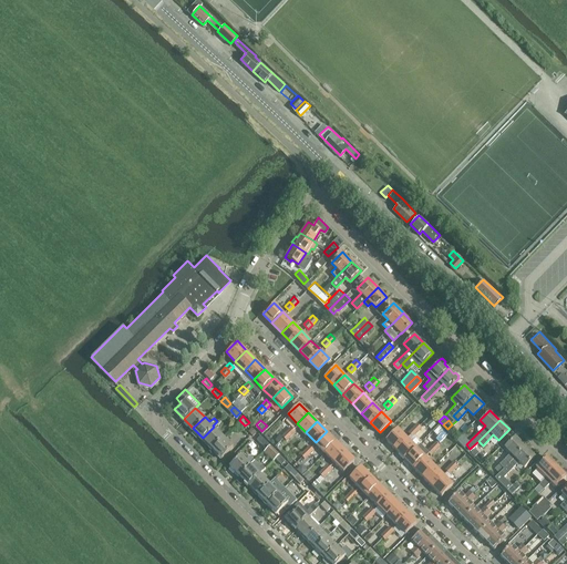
[(416,421),(412,426),(418,430),(422,426),(416,421)]
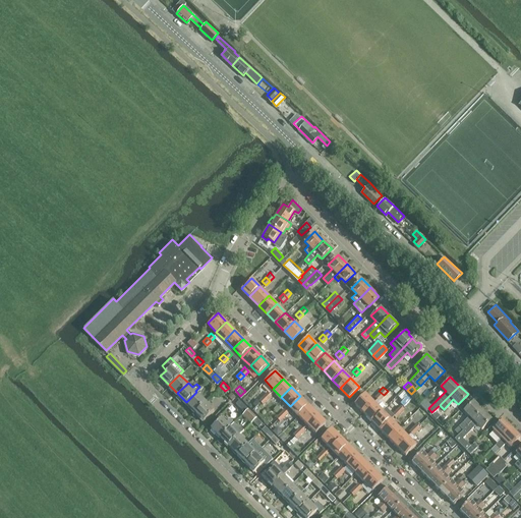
[(268,390),(264,394),(268,398),(272,394),(268,390)]
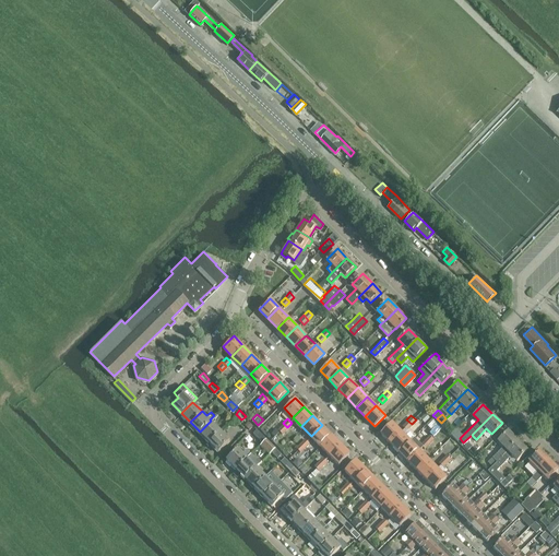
[(412,424),(406,420),(402,424),(406,428),(412,424)]
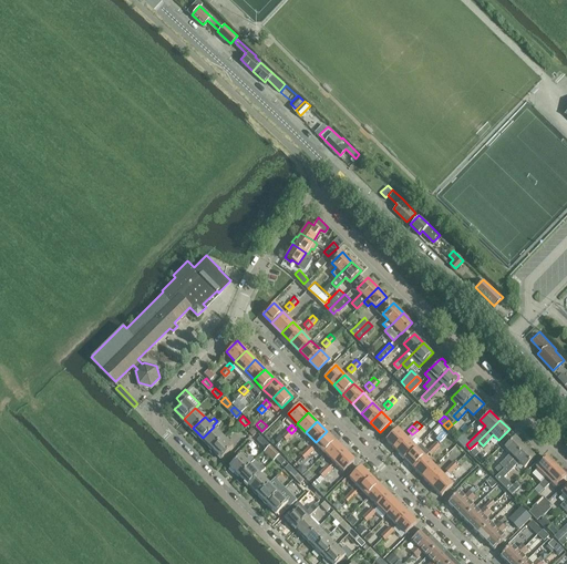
[(203,438),(212,448),(224,436),(214,427),(203,438)]
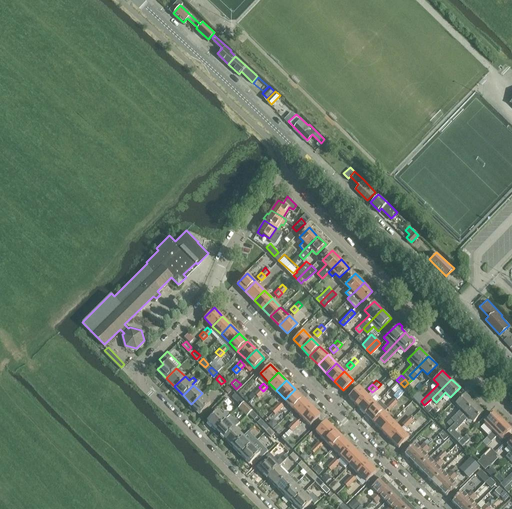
[(348,395),(357,404),(367,394),(358,385),(348,395)]
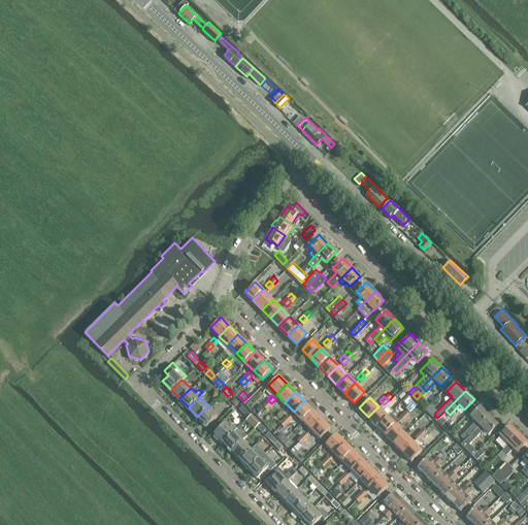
[(271,403),(267,399),(263,403),(267,408),(271,403)]
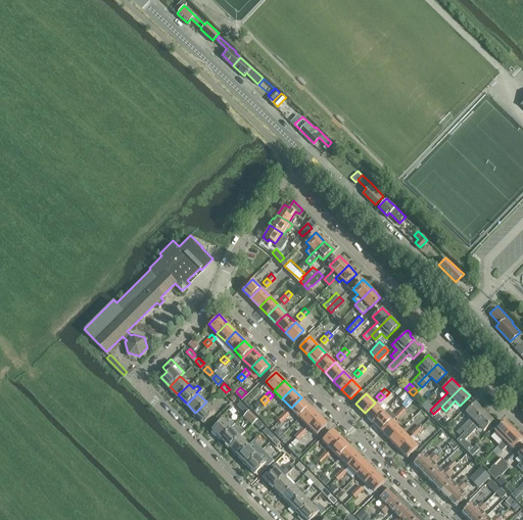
[(410,395),(401,403),(406,407),(413,398),(410,395)]
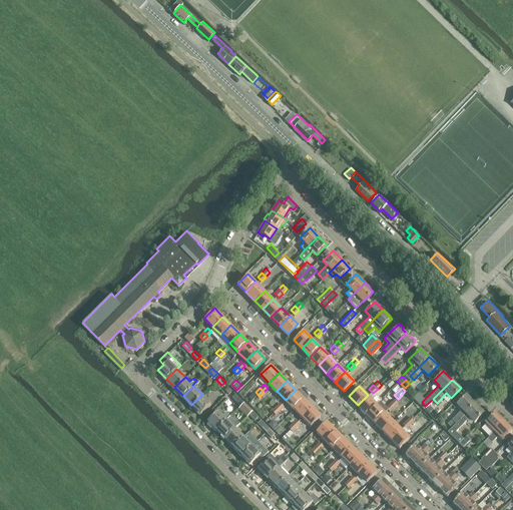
[(286,400),(294,408),(304,398),(296,390),(286,400)]
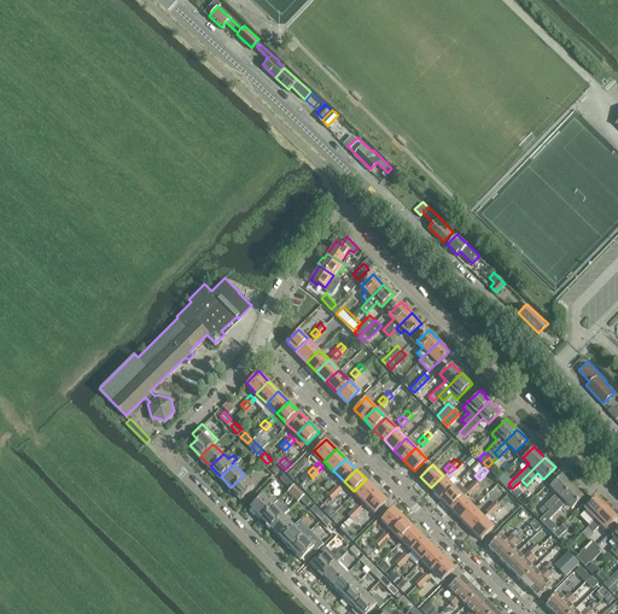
[(280,477),(286,483),(291,479),(284,472),(280,477)]
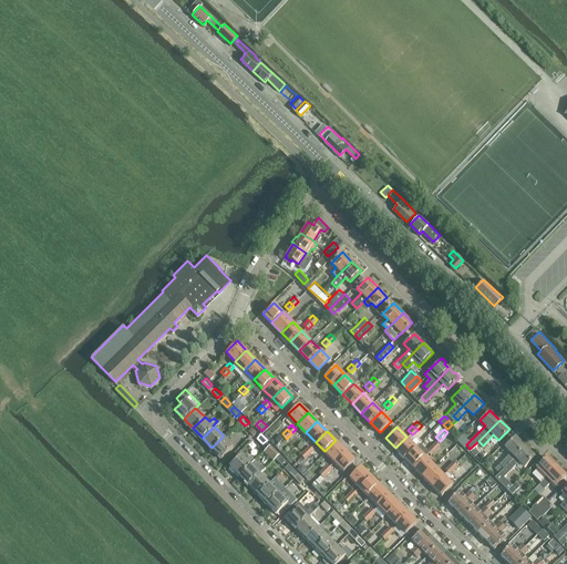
[(224,436),(212,448),(222,457),(233,445),(224,436)]
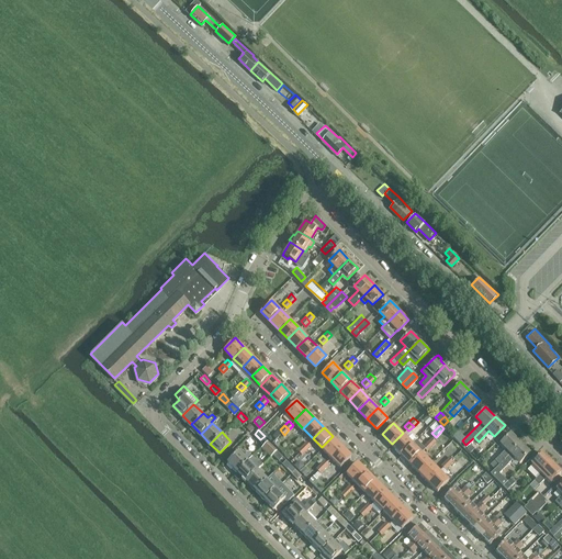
[(491,462),(495,467),(520,442),(510,432),(501,442),(506,447),(495,458),(491,462)]
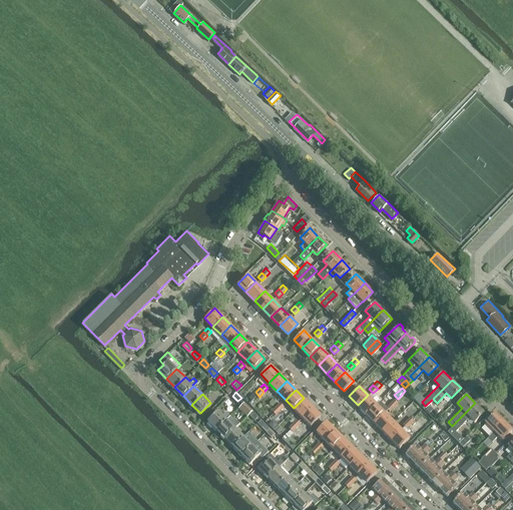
[(358,405),(366,413),(376,403),(368,395),(358,405)]
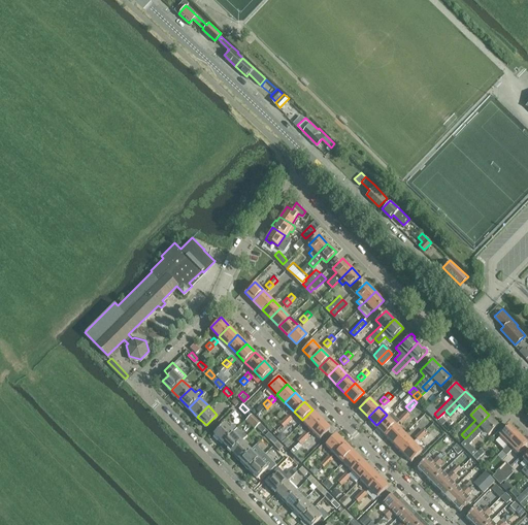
[(302,420),(311,428),(321,419),(312,409),(302,420)]
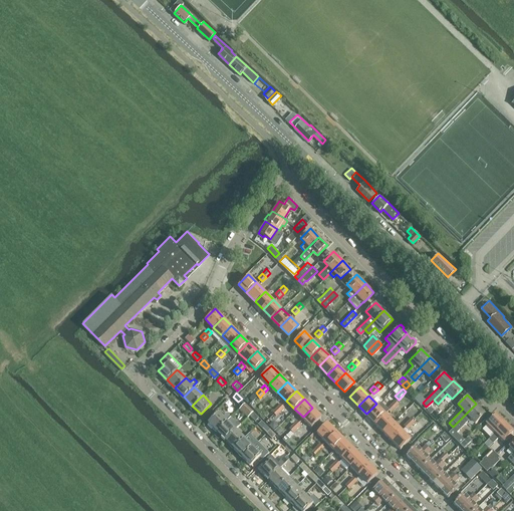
[(395,399),(391,403),(395,407),(399,403),(395,399)]
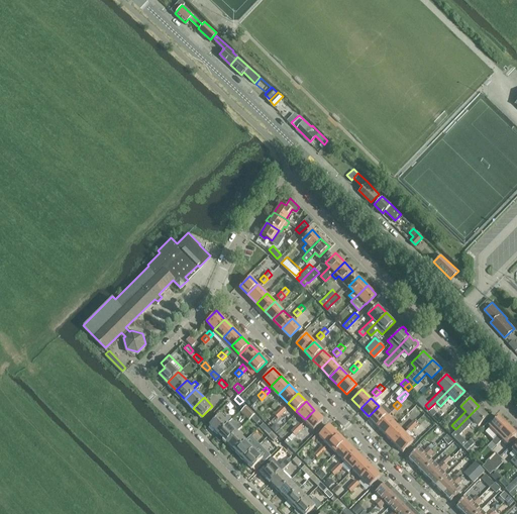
[(379,406),(369,416),(377,425),(387,415),(391,412),(382,403),(379,406)]
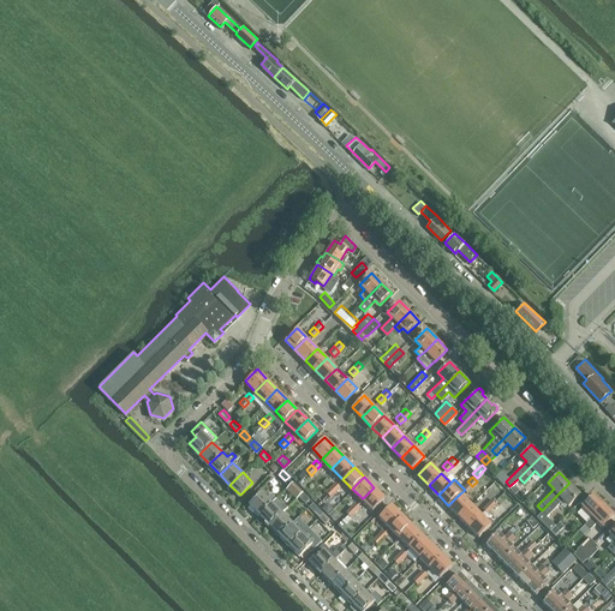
[(288,484),(296,491),(299,487),(293,480),(288,484)]
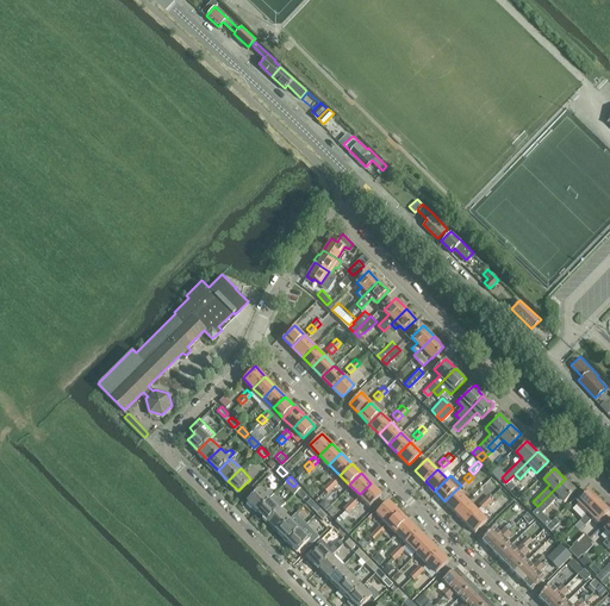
[(332,476),(328,481),(332,486),(337,481),(332,476)]
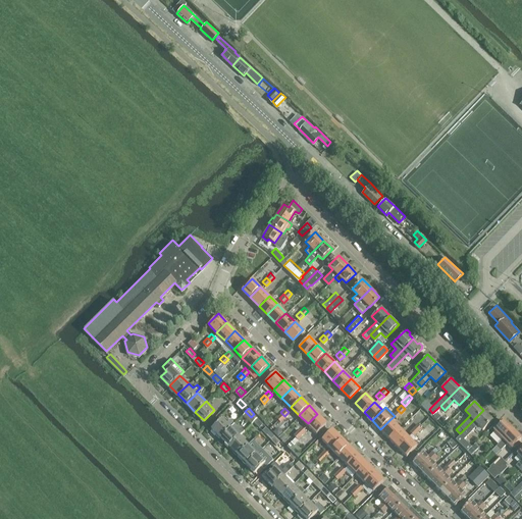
[(401,413),(397,409),(393,413),(397,417),(401,413)]
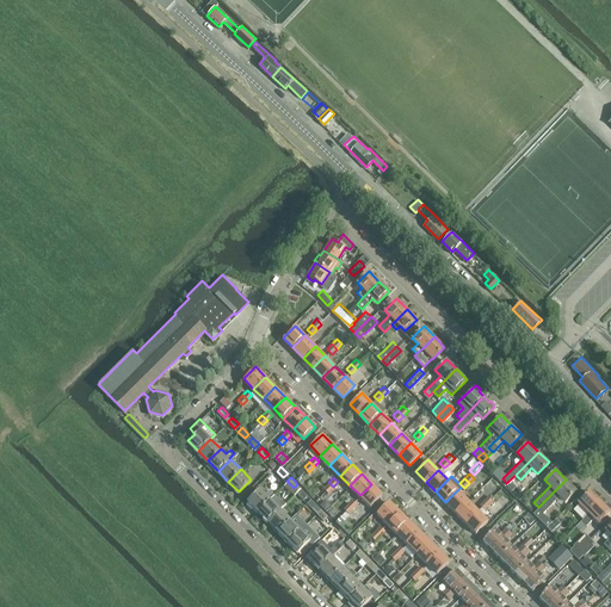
[(534,512),(547,525),(551,520),(543,512),(553,501),(559,495),(565,501),(576,490),(566,479),(538,507),(534,512)]
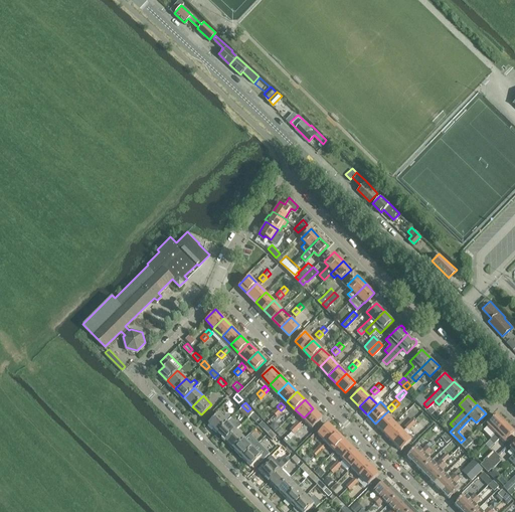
[(281,410),(277,406),(273,410),(277,414),(281,410)]
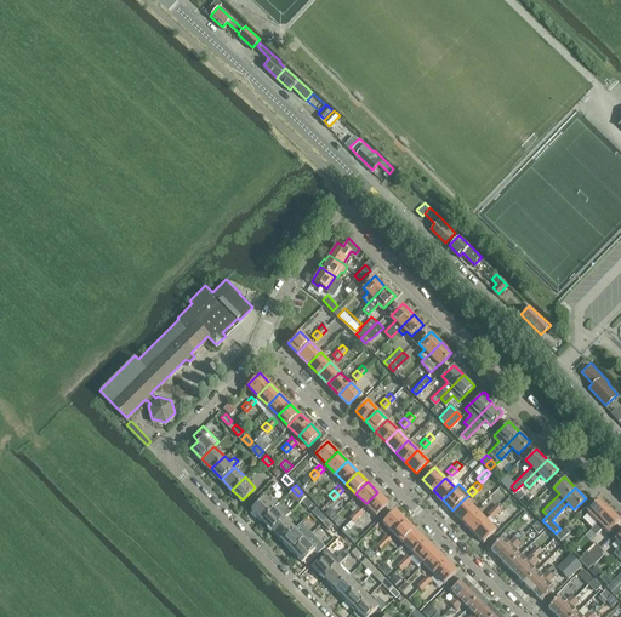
[(377,492),(366,503),(376,514),(388,502),(377,492)]
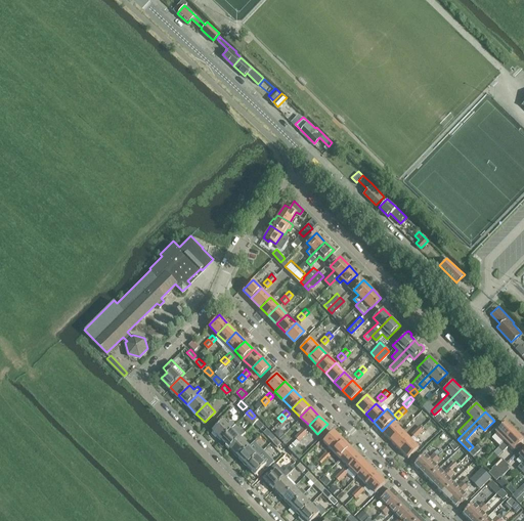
[(212,429),(220,438),(231,428),(230,427),(233,424),(230,422),(228,424),(222,419),(212,429)]
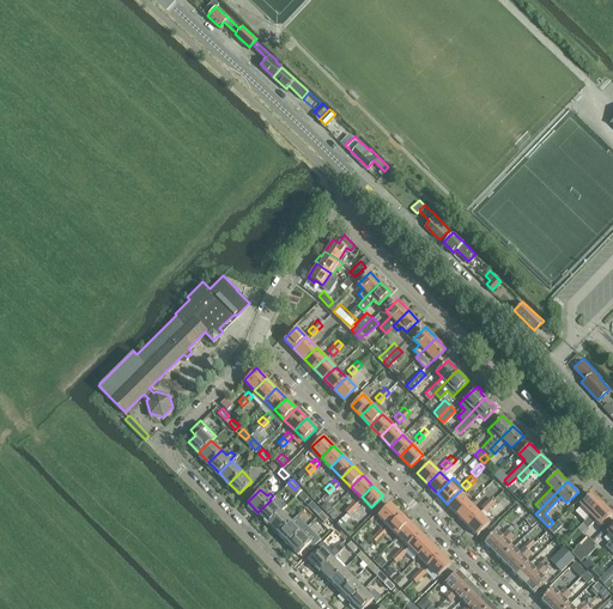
[(298,493),(304,500),(308,495),(302,489),(298,493)]
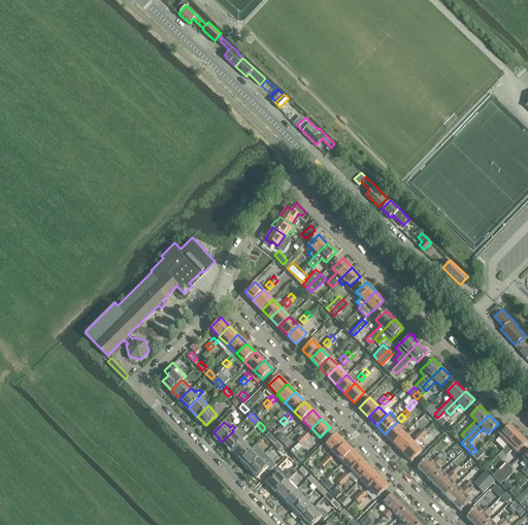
[(385,434),(394,443),(404,432),(395,424),(385,434)]
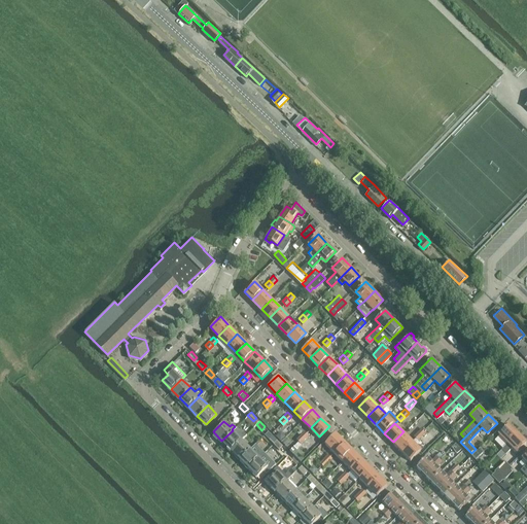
[(498,432),(507,442),(518,431),(508,423),(498,432)]
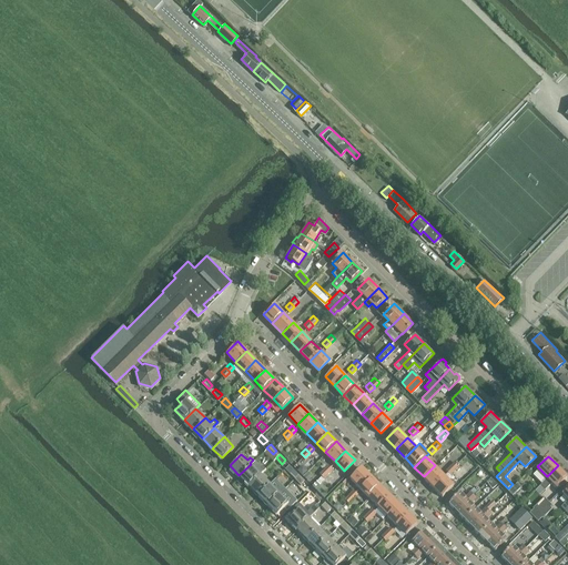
[(249,485),(260,473),(264,470),(254,460),(251,464),(239,475),(249,485)]
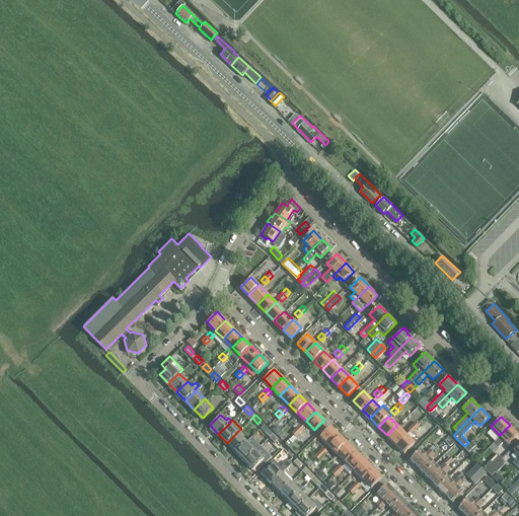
[(416,420),(412,424),(416,428),(420,424),(416,420)]
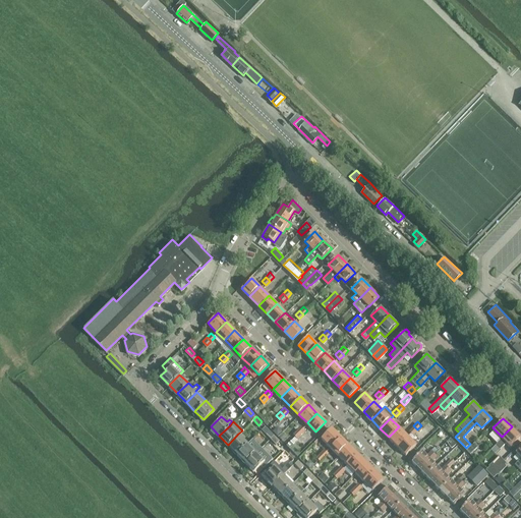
[(262,428),(267,434),(271,430),(265,424),(262,428)]
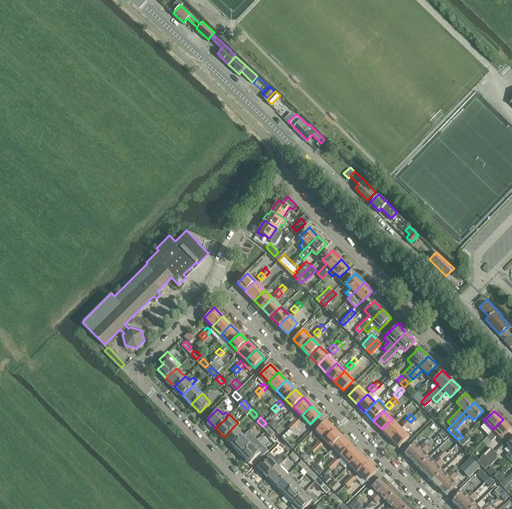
[(296,417),(292,421),(296,425),(300,421),(296,417)]
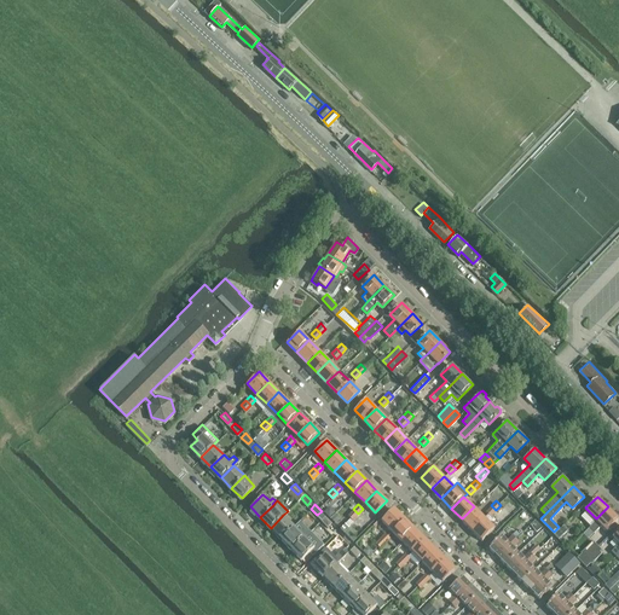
[(496,510),(491,505),(486,510),(491,515),(496,510)]
